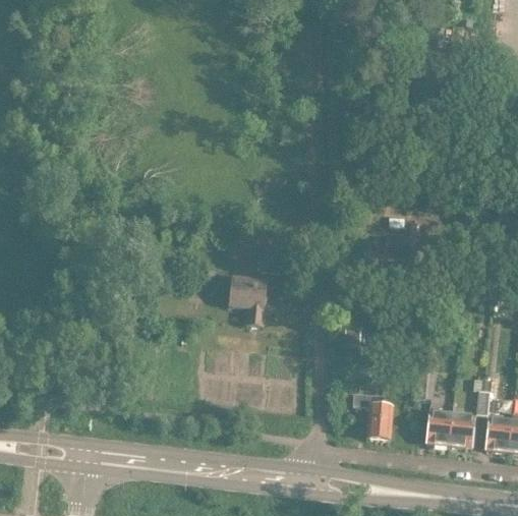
[(265,245),(264,255),(281,256),(282,246),(265,245)]
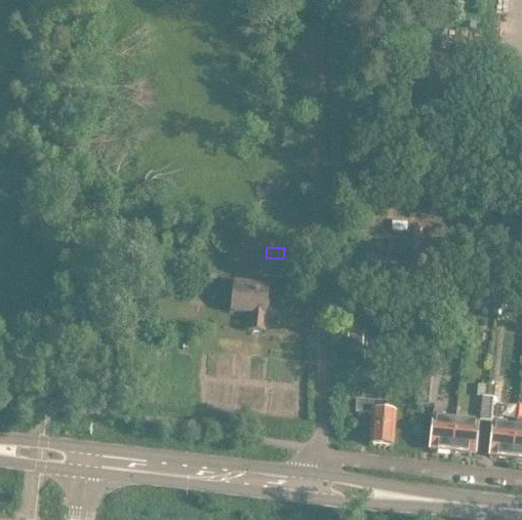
[(288,260),(283,258),(266,257),(263,257),(262,274),(286,276),(288,260)]
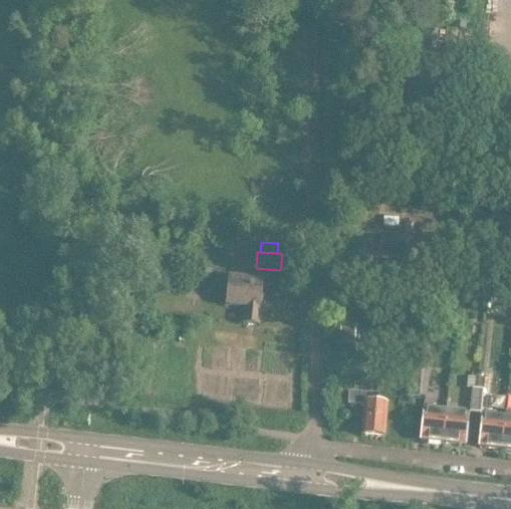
[(230,272),(228,301),(245,303),(243,320),(257,322),(260,303),(268,304),(269,276),(230,272)]
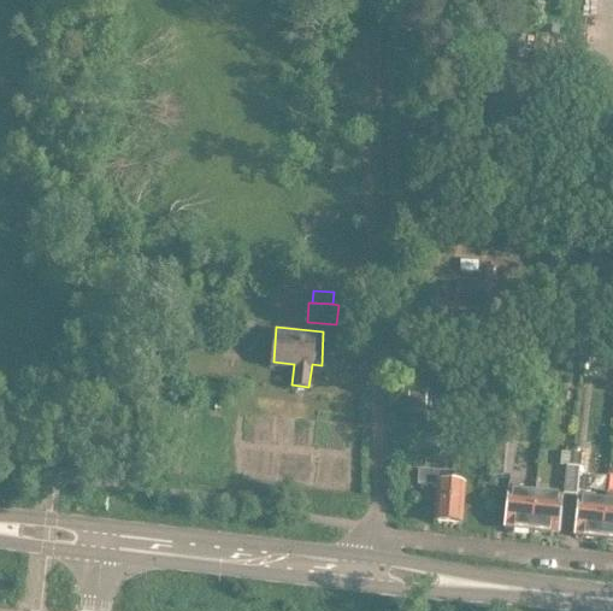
[(410,403),(426,404),(428,391),(411,389),(410,403)]
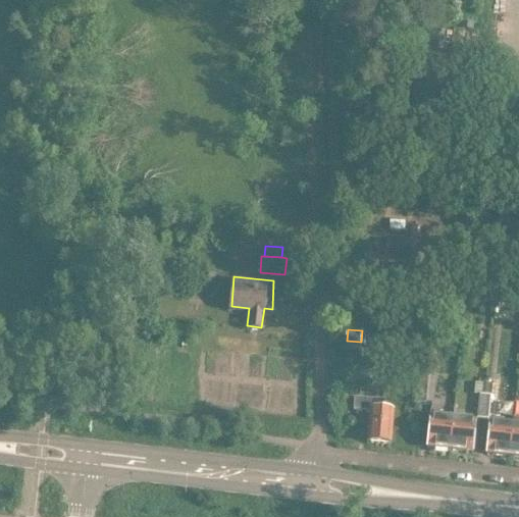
[(419,398),(432,400),(435,367),(422,366),(419,398)]
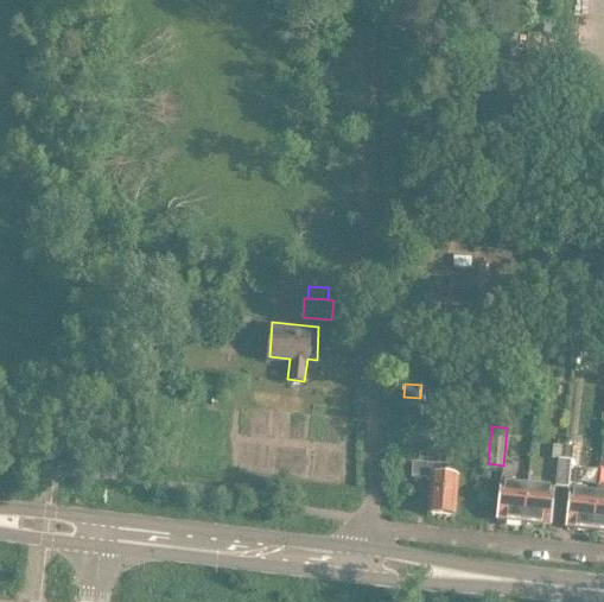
[(572,456),(573,443),(564,443),(561,456),(572,456)]
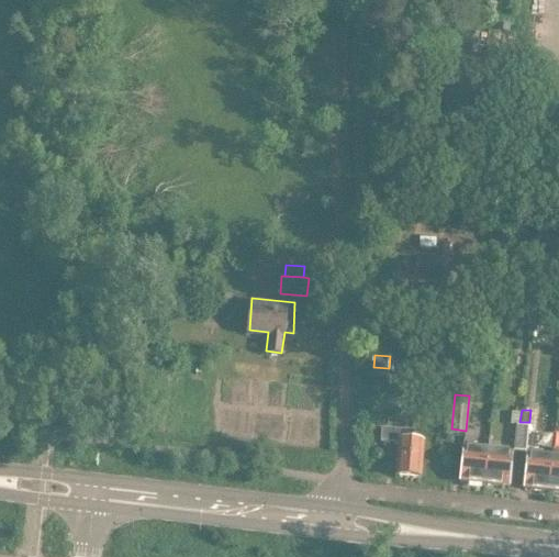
[(516,422),(515,434),(526,435),(527,423),(516,422)]
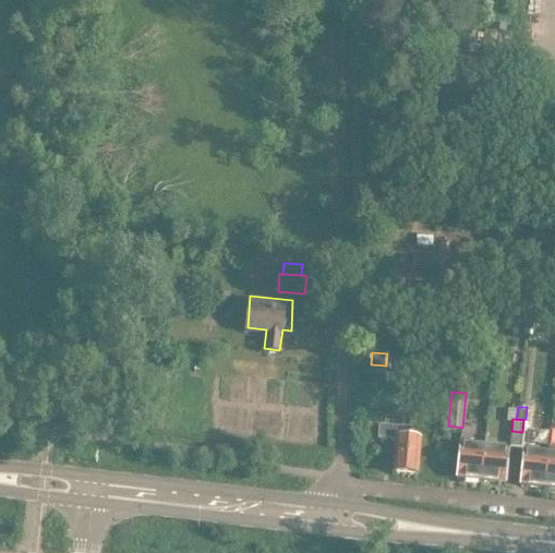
[(379,423),(378,435),(395,436),(391,469),(415,470),(418,435),(410,434),(411,425),(379,423)]
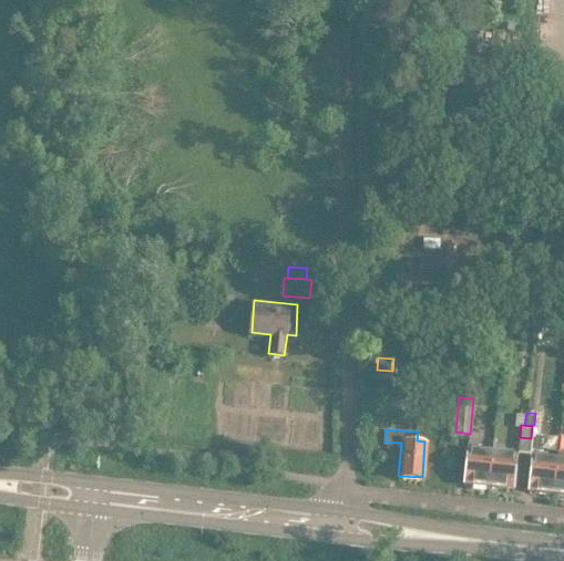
[(531,438),(520,437),(519,449),(530,450),(531,438)]
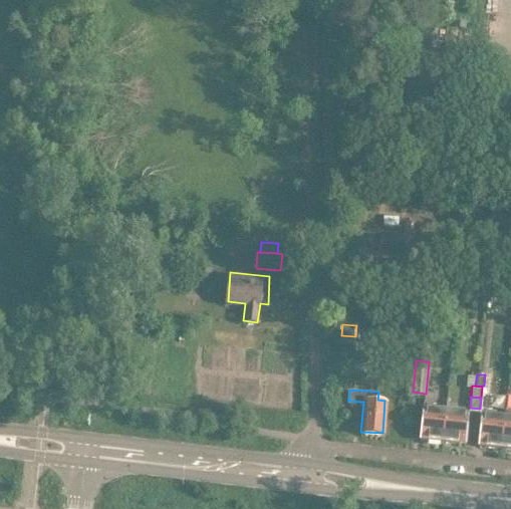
[(426,406),(425,406),(423,437),(444,439),(446,408),(436,407),(436,402),(426,402),(426,406)]
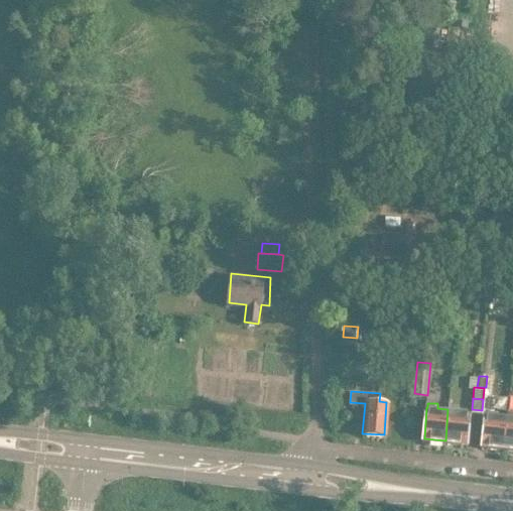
[(467,411),(467,407),(459,406),(459,410),(447,409),(445,440),(467,443),(470,411),(467,411)]
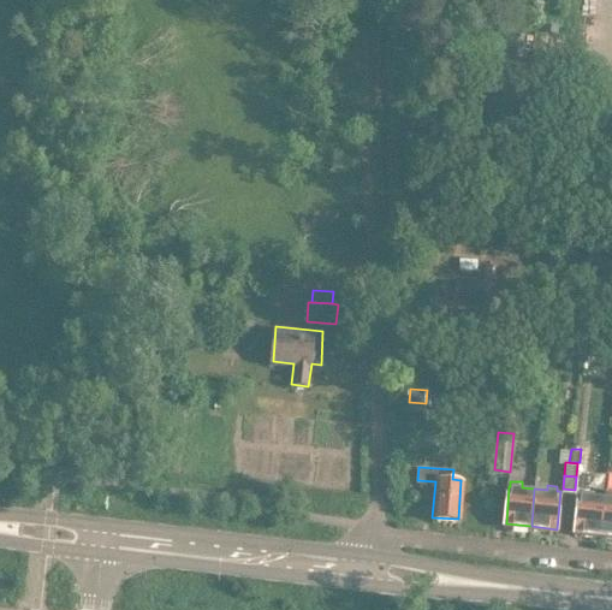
[(575,531),(601,534),(605,497),(593,496),(593,491),(583,490),(583,495),(578,495),(575,531)]
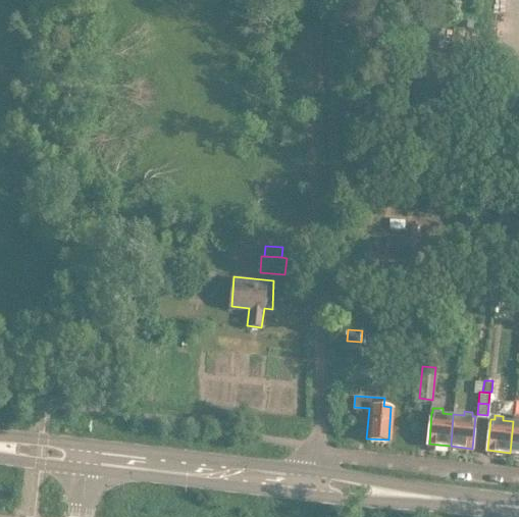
[(518,421),(513,421),(510,453),(518,453),(518,421)]
